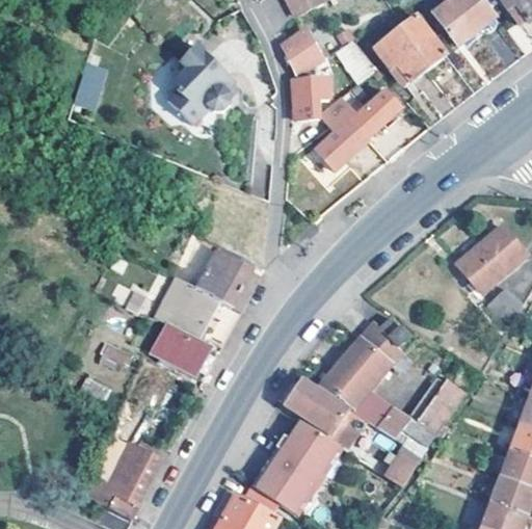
[(278,0),(287,16),(316,0),(278,0)]
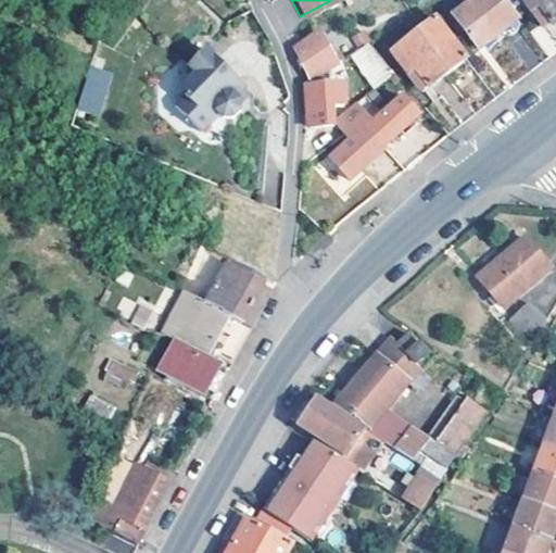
[(519,16),(506,0),(471,0),(454,13),(479,47),(519,16)]
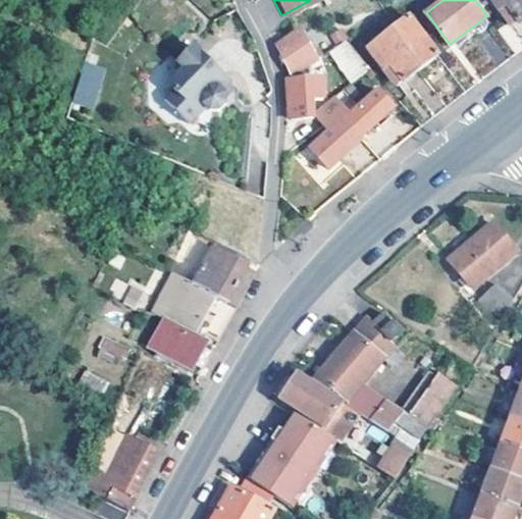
[(521,17),(521,0),(494,0),(500,6),(506,2),(519,20),(521,17)]
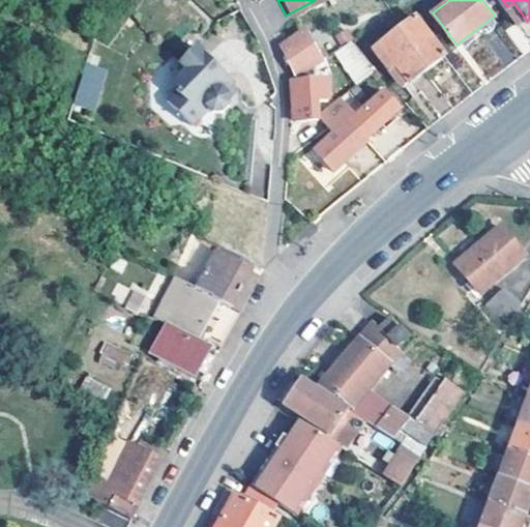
[(527,21),(513,2),(507,6),(521,25),(527,21)]
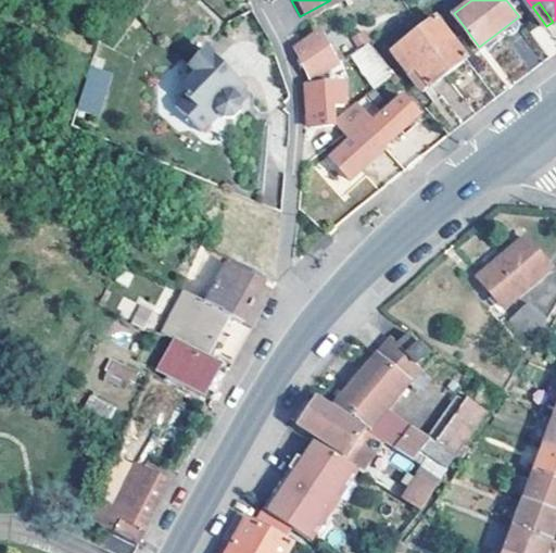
[(466,57),(437,16),(393,49),(408,68),(415,63),(431,84),(466,57)]
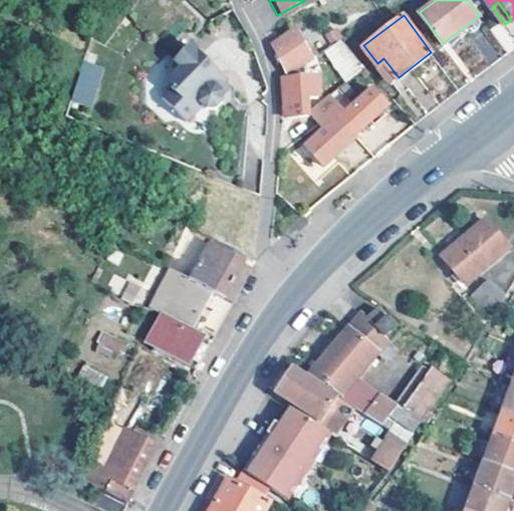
[(310,56),(295,27),(273,42),(288,69),(310,56)]
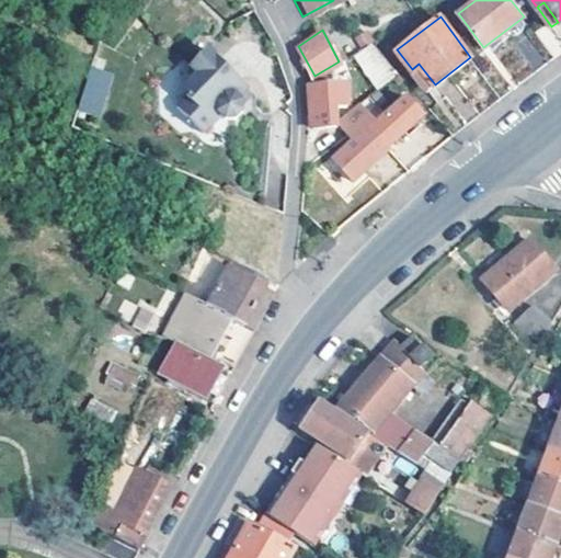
[(250,91),(207,47),(186,65),(196,76),(183,89),(187,94),(187,105),(175,115),(205,146),(226,127),(229,132),(241,132),(250,124),(244,117),(249,112),(240,102),(250,91)]
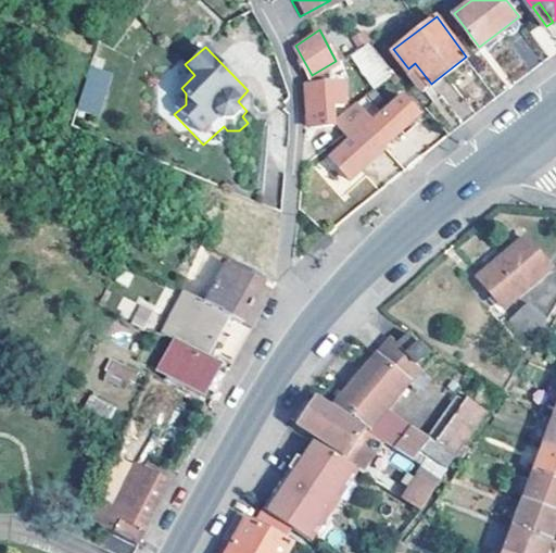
[(101,112),(112,67),(88,63),(77,108),(101,112)]
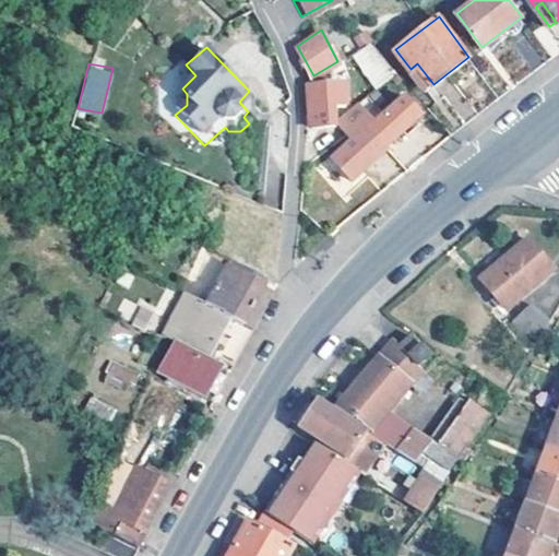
[(433,84),(417,63),(411,69),(426,90),(433,84)]
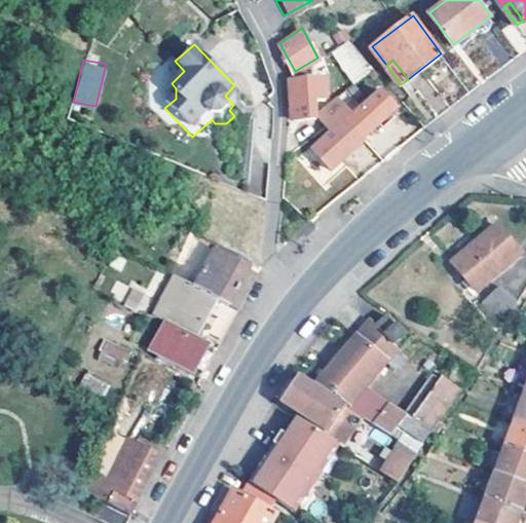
[(378,73),(374,67),(369,71),(373,76),(378,73)]
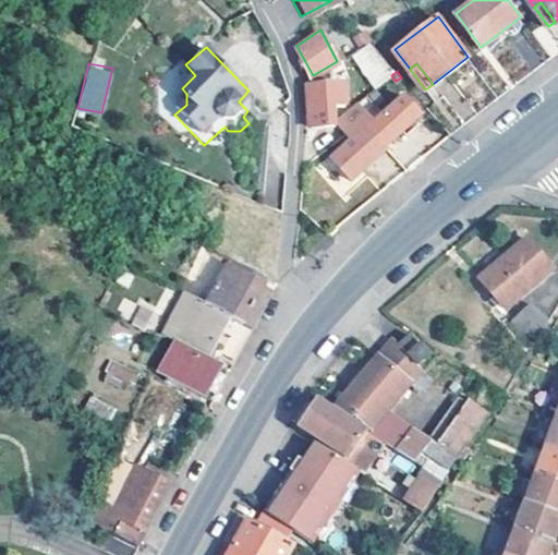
[(344,103),(343,80),(307,83),(312,124),(336,124),(335,103),(344,103)]
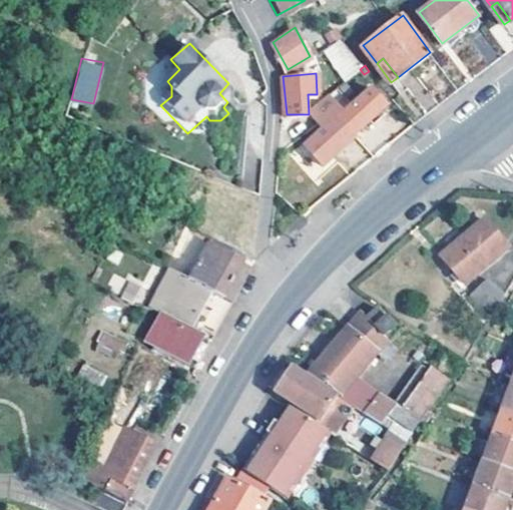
[(386,103),(366,81),(359,88),(364,94),(343,112),(339,109),(335,112),(323,99),(309,109),(318,121),(324,129),(305,145),(323,165),(356,136),(354,134),(386,103)]
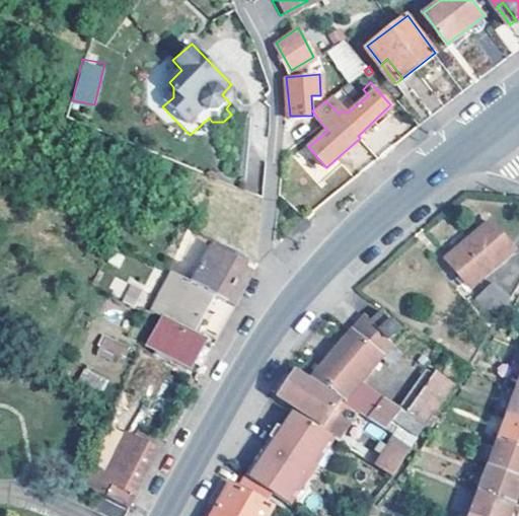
[(120,89),(100,84),(94,111),(114,116),(120,89)]
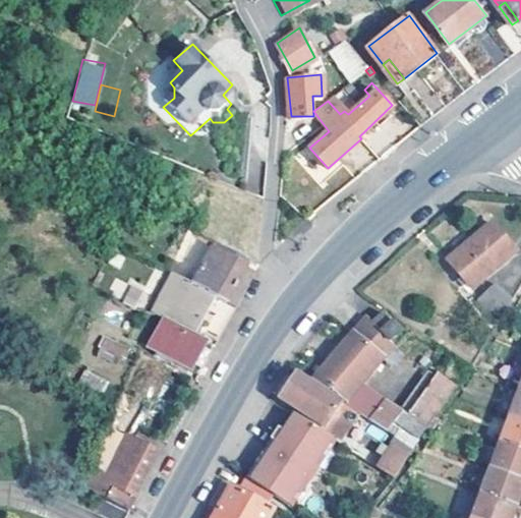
[(515,250),(490,221),(448,255),(472,286),(515,250)]
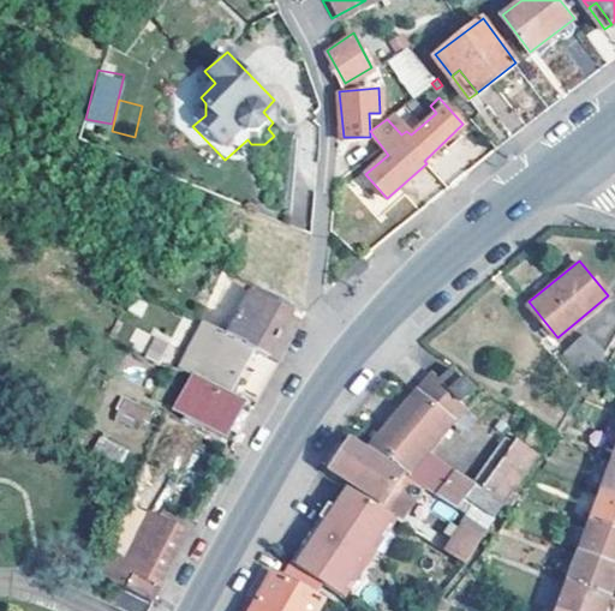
[(257,319),(246,343),(255,348),(275,359),(284,345),(280,342),(294,315),(282,309),(286,300),(231,270),(222,287),(245,300),(240,311),(257,319)]
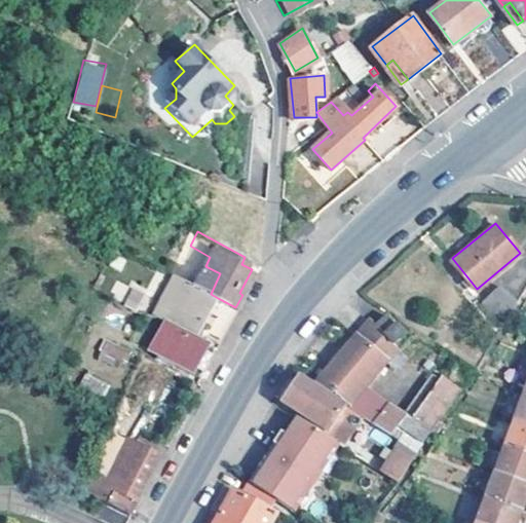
[(218,298),(211,294),(174,273),(159,297),(176,307),(170,321),(196,335),(218,298)]
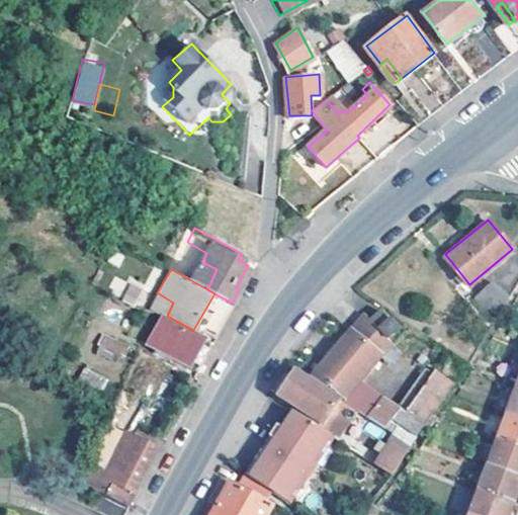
[(140,303),(148,286),(130,278),(122,295),(140,303)]
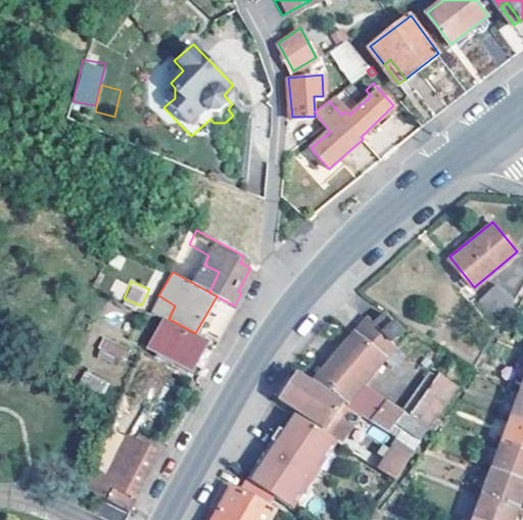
[(512,301),(514,297),(494,286),(470,308),(498,323),(512,301)]
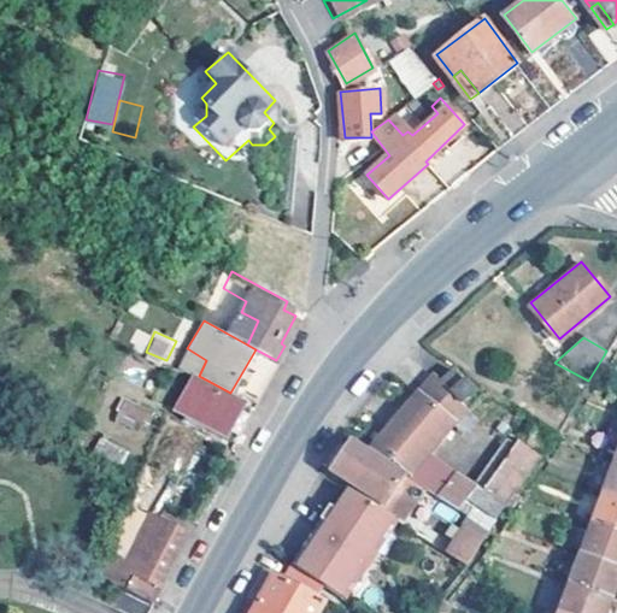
[(198,378),(199,376),(206,360),(187,348),(186,349),(178,365),(177,369),(194,376),(198,378)]
